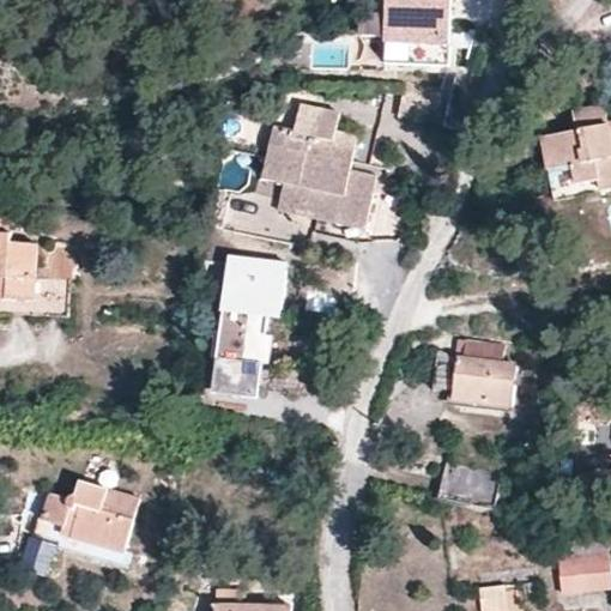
[(382,32),(383,0),(366,0),(364,31),(382,32)]
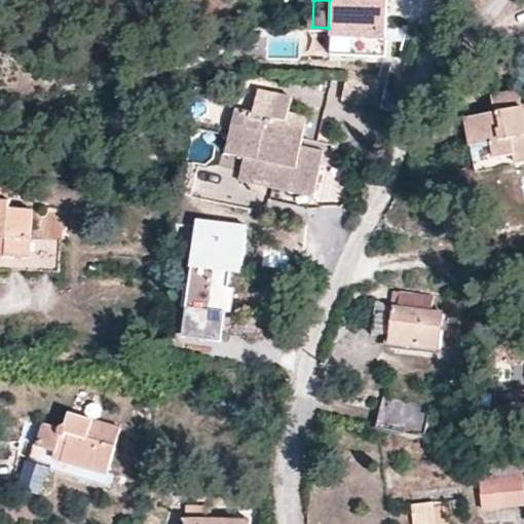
[(382,55),(384,0),(329,0),(328,28),(327,51),(382,55)]
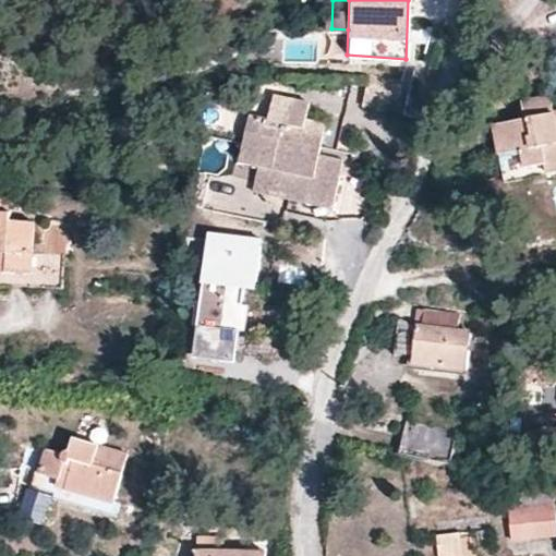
[(266,117),(249,113),(238,159),(256,164),(251,188),(329,205),(340,157),(317,153),(323,121),(303,117),(288,113),(292,97),(272,93),(266,117)]
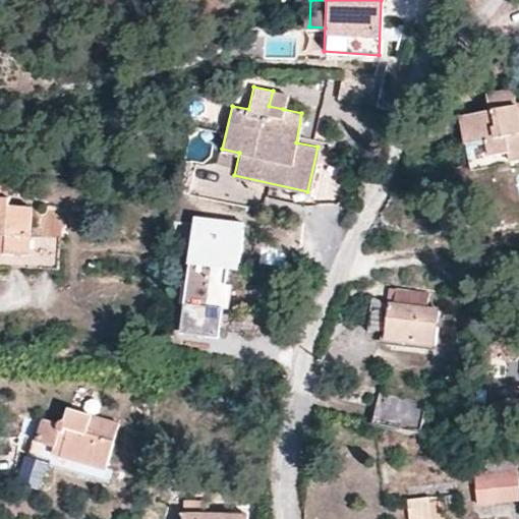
[(487,110),(458,116),(470,168),(508,161),(509,158),(518,155),(518,102),(515,104),(511,90),(484,95),(487,110)]
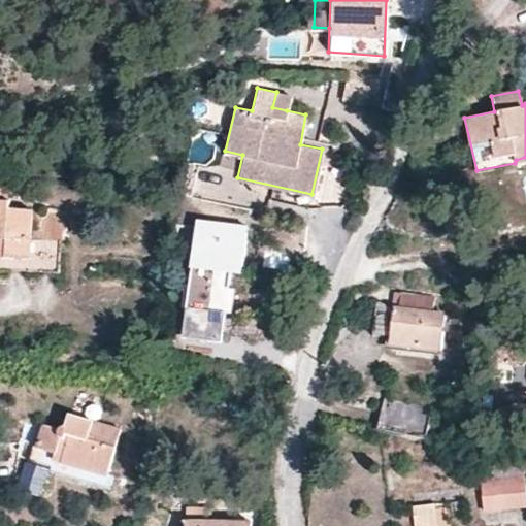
[(287,110),(291,95),(276,92),(272,107),(287,110)]
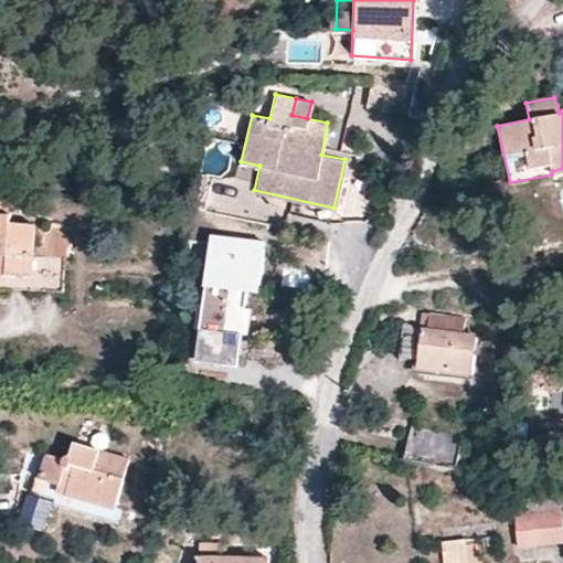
[(0,286),(60,290),(62,255),(31,253),(32,224),(8,222),(9,199),(0,198),(0,286)]
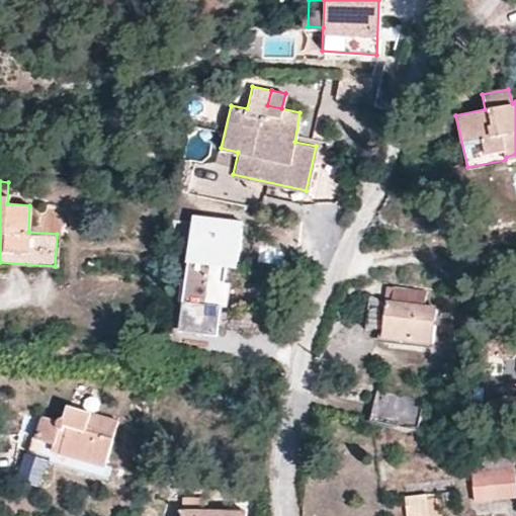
[(242,260),(246,228),(196,222),(183,324),(222,329),(225,307),(231,308),(234,283),(228,282),(231,260),(242,260)]
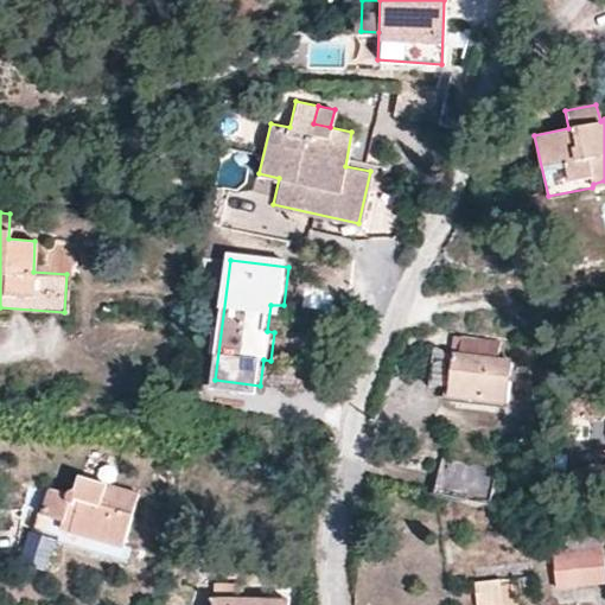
[(451,351),(450,357),(446,386),(445,396),(504,405),(511,361),(492,358),(496,341),(488,338),(477,337),(459,335),(457,352),(451,351)]
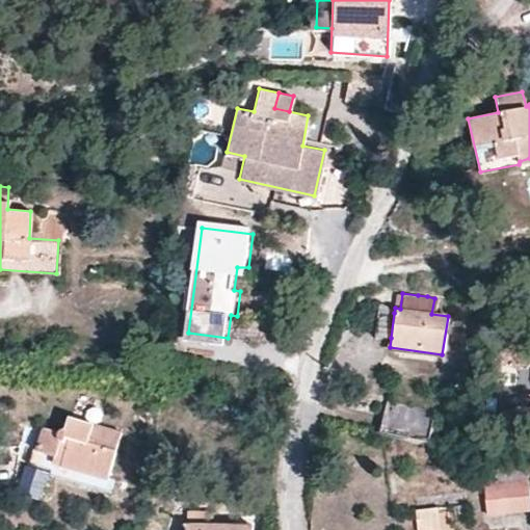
[(381,303),(376,302),(372,336),(391,338),(394,313),(381,303)]
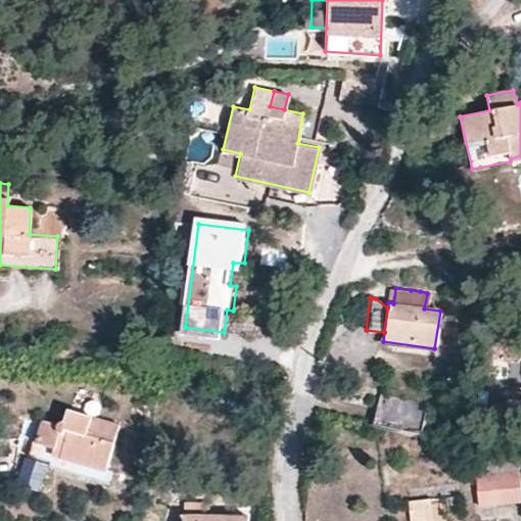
[(224,332),(185,327),(185,335),(223,340),(224,332)]
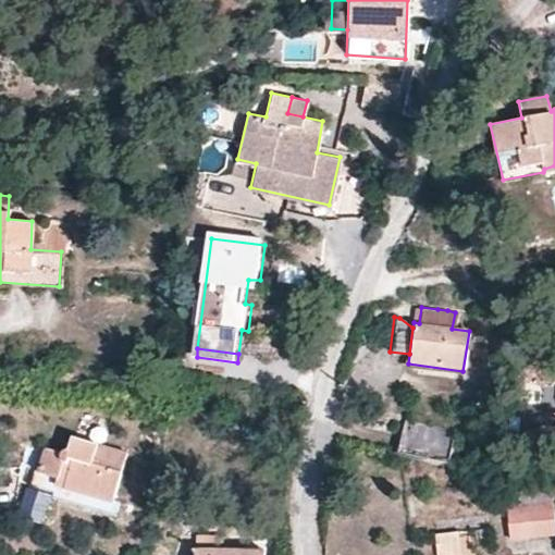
[(510,384),(497,383),(495,399),(509,401),(510,384)]
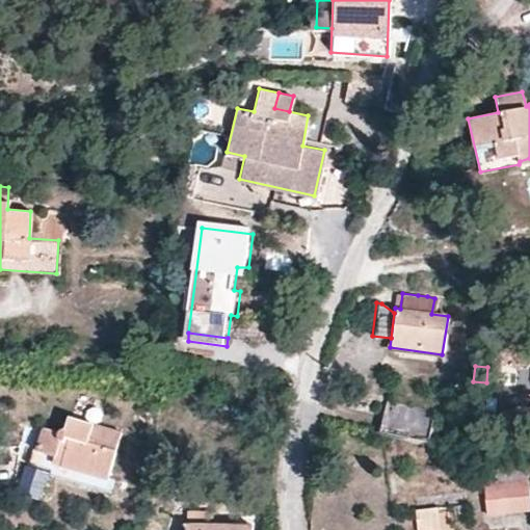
[(386,400),(378,431),(380,431),(407,436),(418,439),(423,440),(426,441),(432,412),(386,400)]
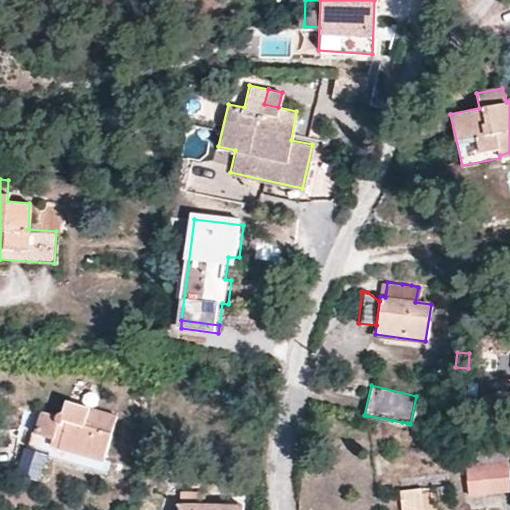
[(40,412),(34,431),(31,430),(27,443),(48,449),(47,454),(102,470),(105,459),(102,458),(114,415),(65,401),(63,408),(62,411),(60,411),(57,411),(55,413),(53,416),(40,412)]
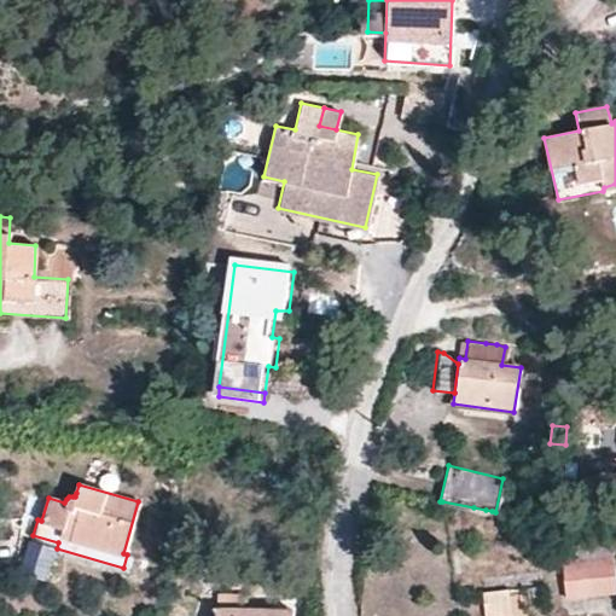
[(53,548),(27,540),(16,574),(42,582),(53,548)]
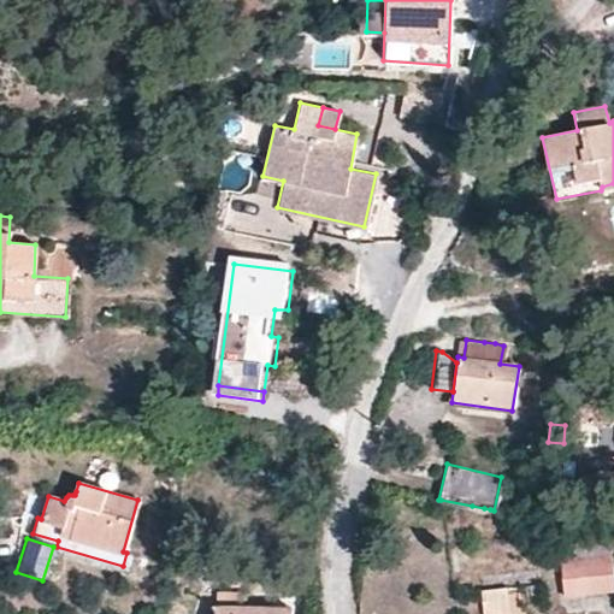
[(609,559),(559,565),(562,595),(612,590),(609,559)]
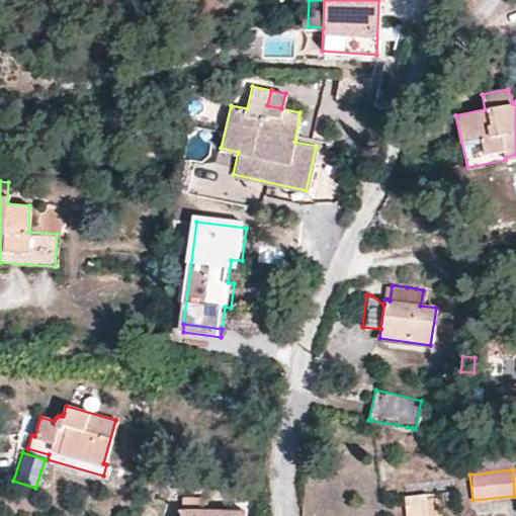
[(423,493),(402,495),(404,515),(415,515),(426,514),(423,493)]
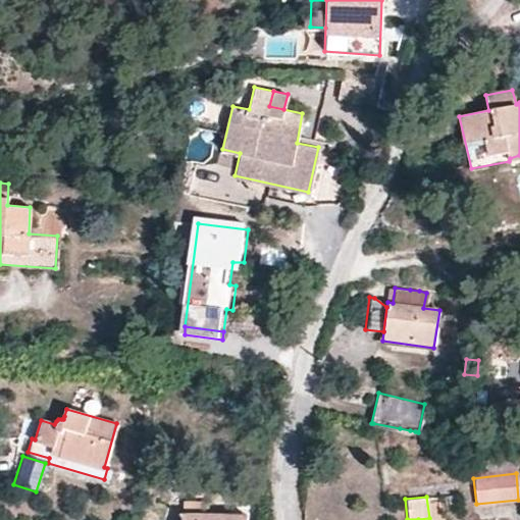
[(183,504),(183,517),(208,518),(208,505),(183,504)]
